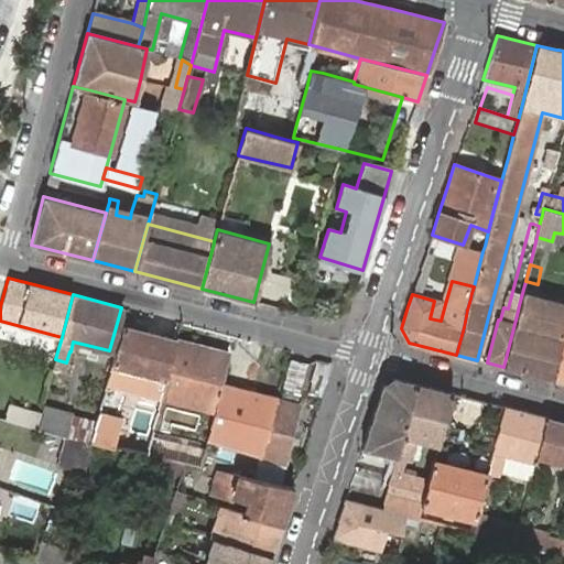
[(445,304),(434,301),(430,318),(441,321),(445,304)]
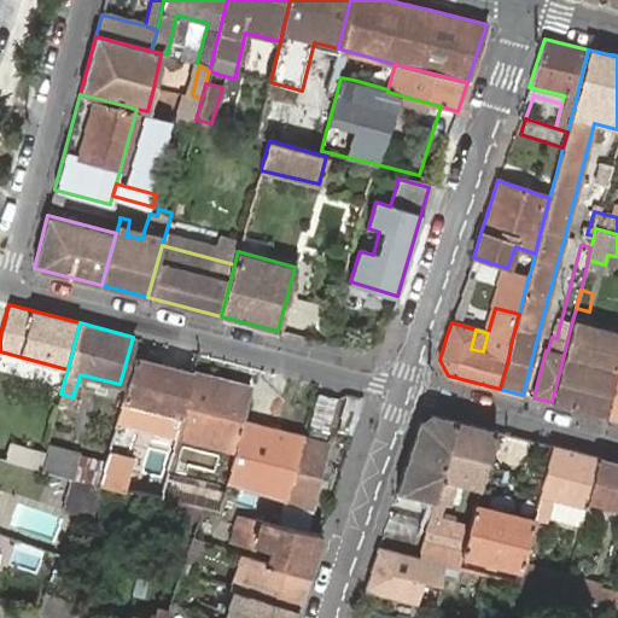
[(567,340),(552,402),(604,415),(617,362),(617,334),(610,332),(607,344),(569,334),(567,340)]
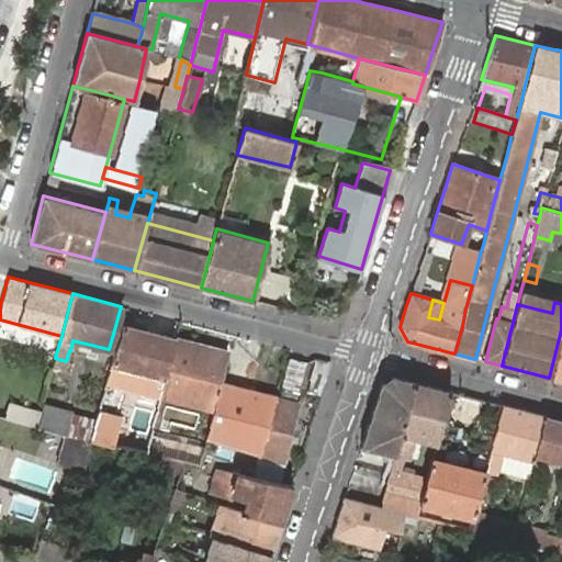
[(175,339),(122,324),(110,371),(108,378),(116,380),(121,366),(154,374),(150,384),(163,388),(175,339)]
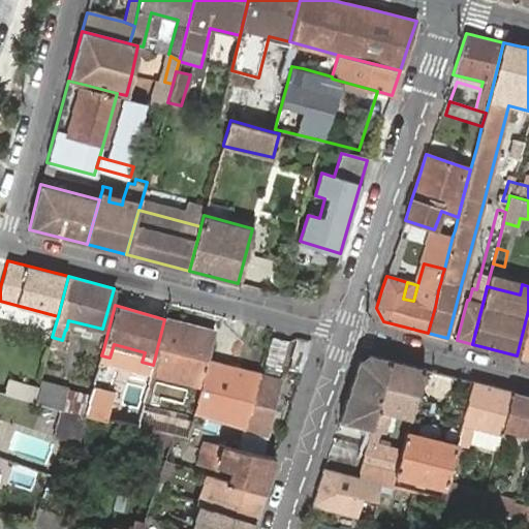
[(528,310),(517,355),(528,359),(528,310)]
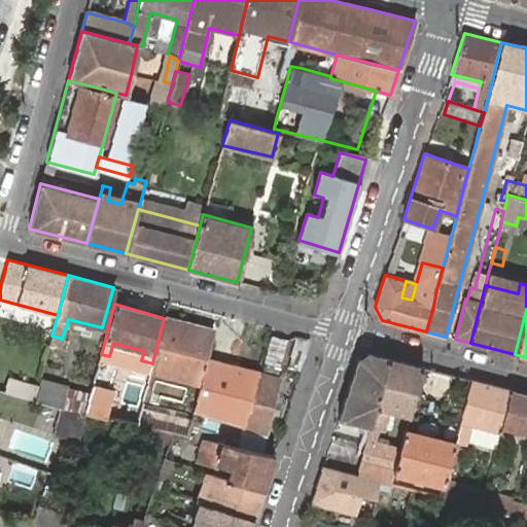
[(140,409),(137,424),(172,432),(187,435),(188,436),(201,440),(222,444),(238,448),(240,440),(256,373),(257,372),(207,358),(209,351),(206,351),(212,330),(164,318),(152,363),(149,374),(200,386),(192,421),(140,409)]
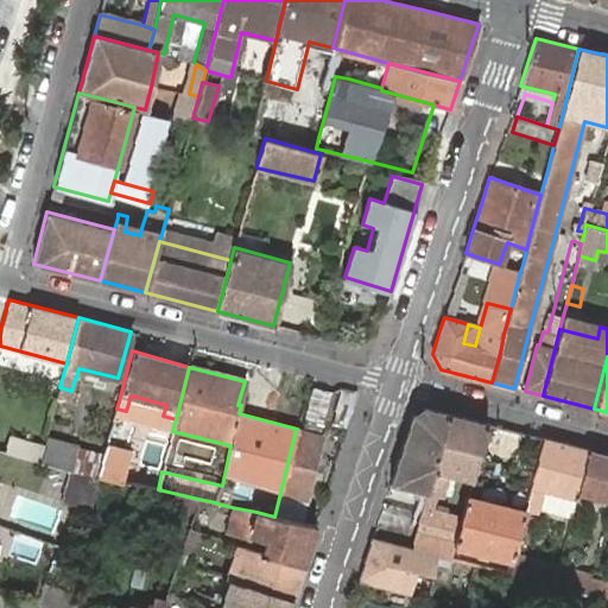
[(302,422),(316,426),(325,398),(327,394),(312,390),(302,422)]
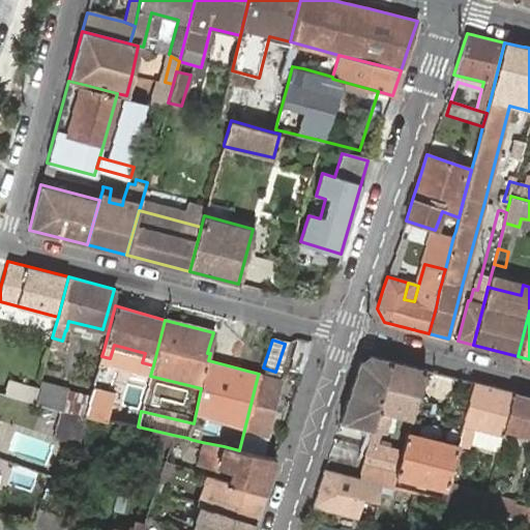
[(369,355),(359,360),(351,385),(340,422),(372,429),(376,411),(389,361),(369,355)]
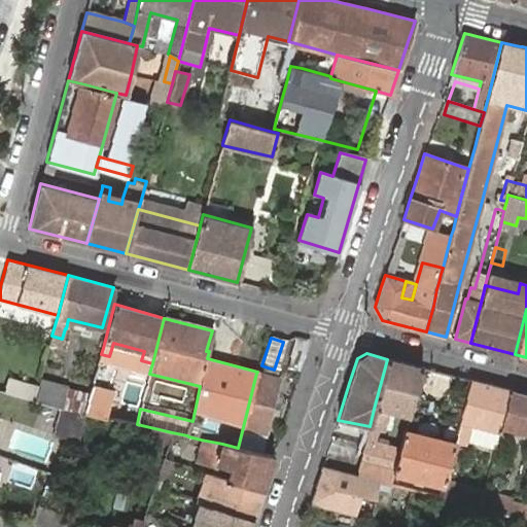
[(421,367),(387,359),(374,409),(370,426),(366,440),(358,469),(357,476),(378,481),(390,484),(393,472),(399,449),(377,442),(379,430),(384,431),(388,413),(408,418),(421,367)]
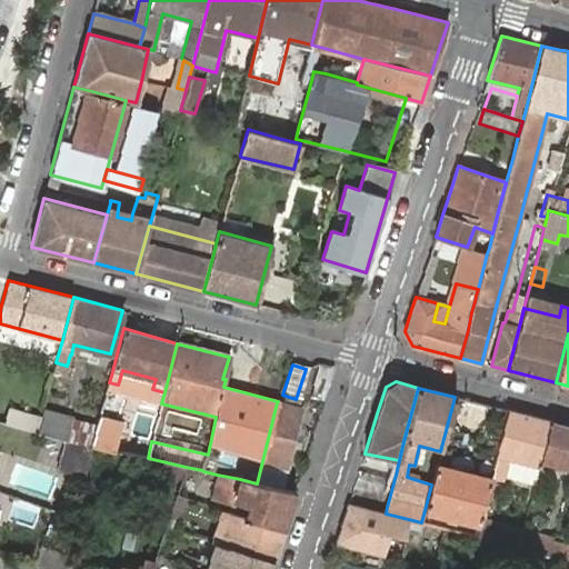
[(38,432),(65,439),(67,440),(76,408),(46,400),(38,432)]
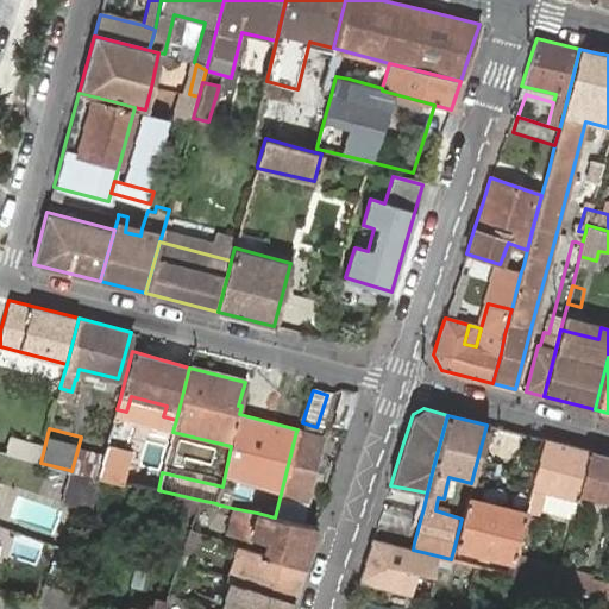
[(296,431),(277,508),(303,514),(322,438),(296,431)]
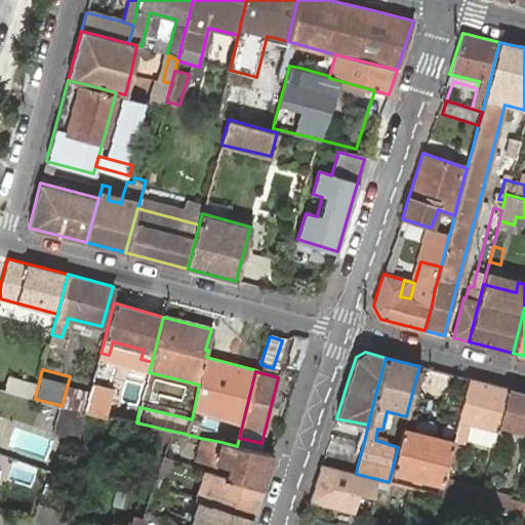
[(32,398),(35,381),(5,375),(2,392),(32,398)]
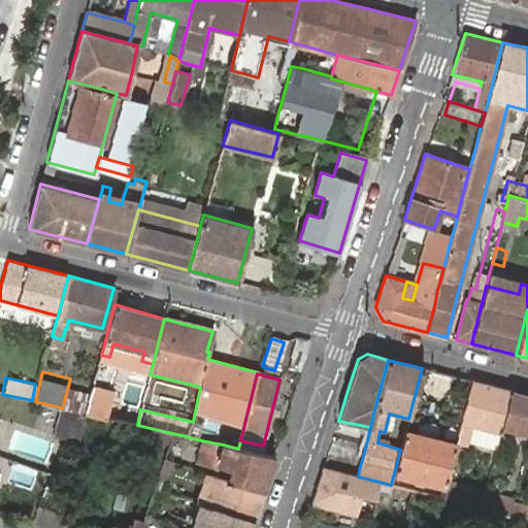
[(62,408),(84,415),(84,413),(86,413),(92,388),(93,385),(70,378),(62,408)]
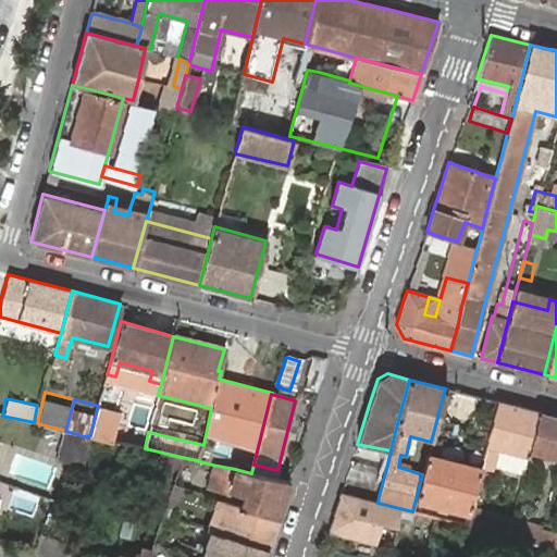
[(529,453),(540,412),(497,401),(485,447),(484,453),(481,466),(492,468),(497,450),(527,459),(529,453)]
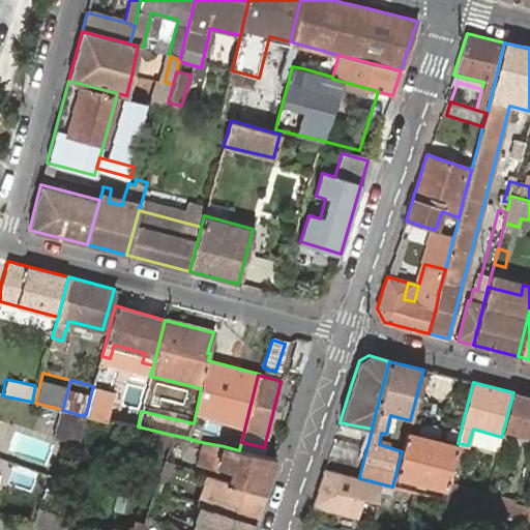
[(130,400),(124,423),(137,427),(146,390),(136,388),(133,400),(130,400)]
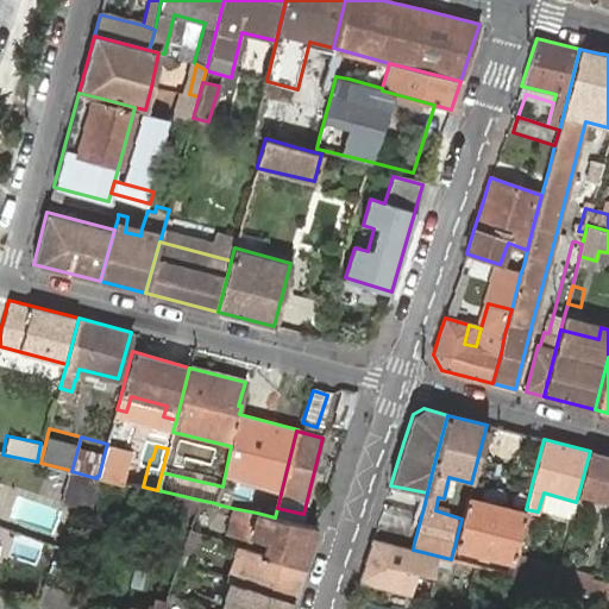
[(106,447),(99,476),(124,483),(131,453),(106,447)]
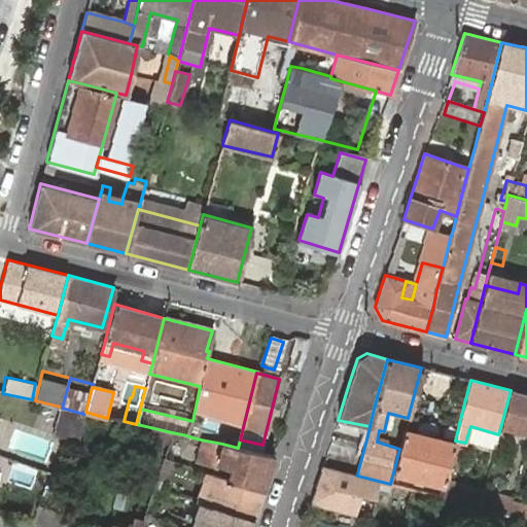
[(526,435),(526,394),(511,390),(500,428),(526,435)]
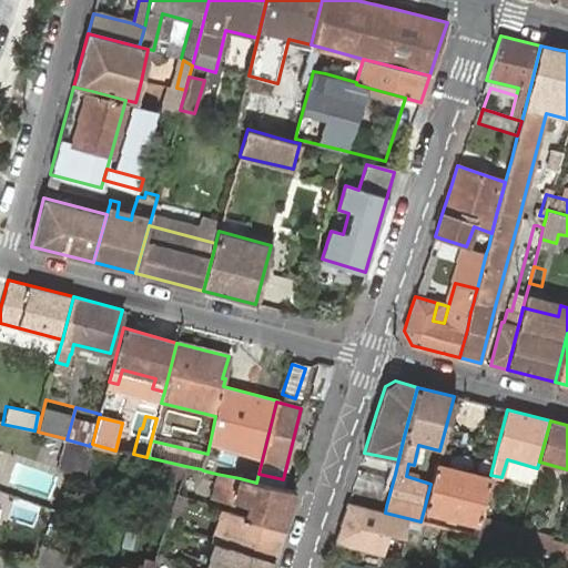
[(58,467),(85,476),(90,446),(67,439),(64,438),(58,467)]
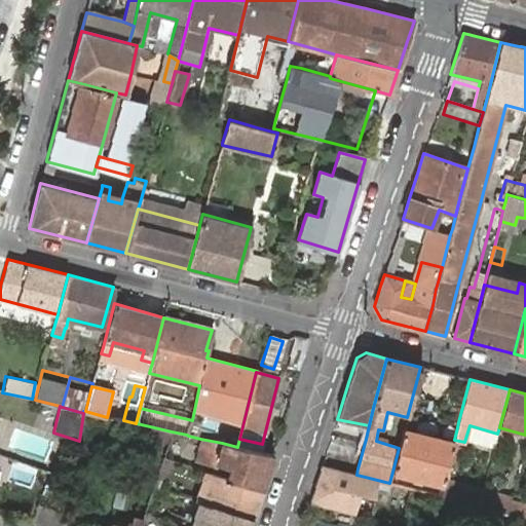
[(137,423),(136,423),(134,435),(167,442),(172,431),(137,423)]
